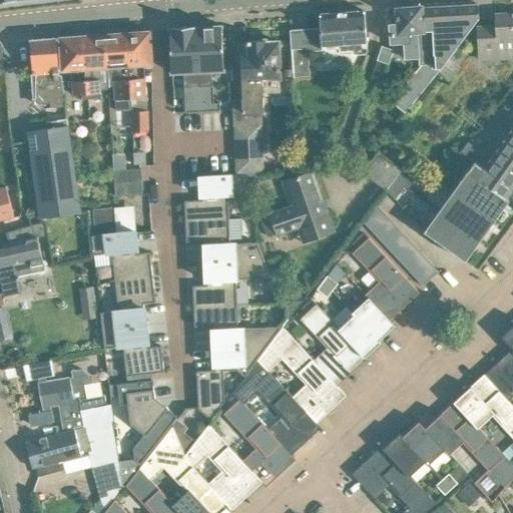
[(405,115),(456,50),(461,42),(479,18),(478,4),(416,7),(419,58),(420,64),(390,103),(405,115)]
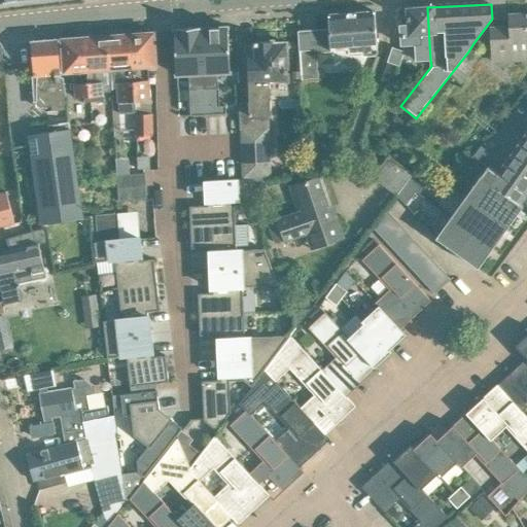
[(430,60),(427,7),(408,8),(409,26),(401,26),(402,44),(416,44),(417,60),(430,60)]
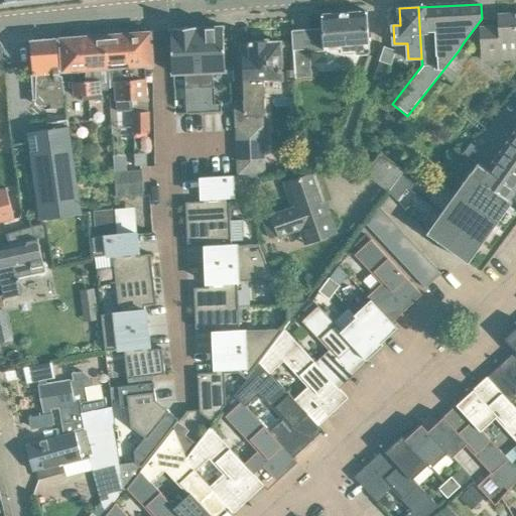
[(370,49),(367,11),(321,14),(323,27),(307,29),(308,47),(293,48),(294,69),(295,78),(311,77),(309,50),(326,49),(326,48),(342,47),(342,51),(368,50),(368,51),(371,51),(371,49),(370,49)]
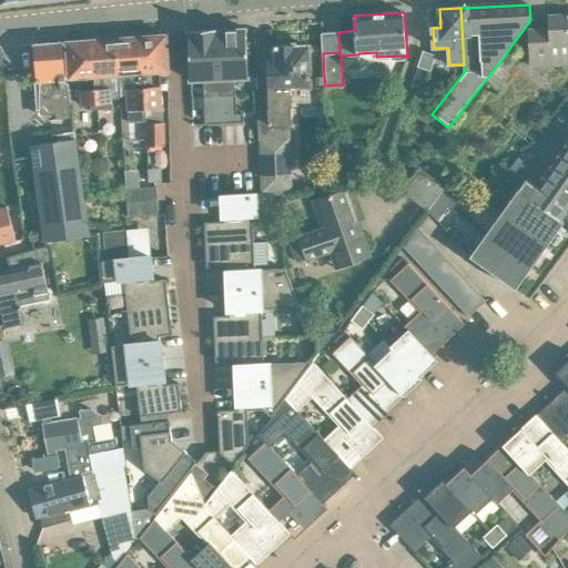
[(567,13),(548,16),(548,29),(527,29),(529,56),(567,53),(567,13)]
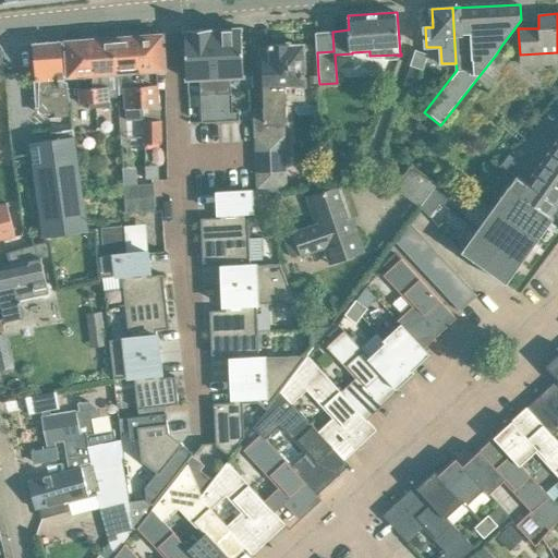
[(216,95),(213,28),(187,29),(187,31),(184,31),(187,79),(199,79),(201,96),(216,95)]
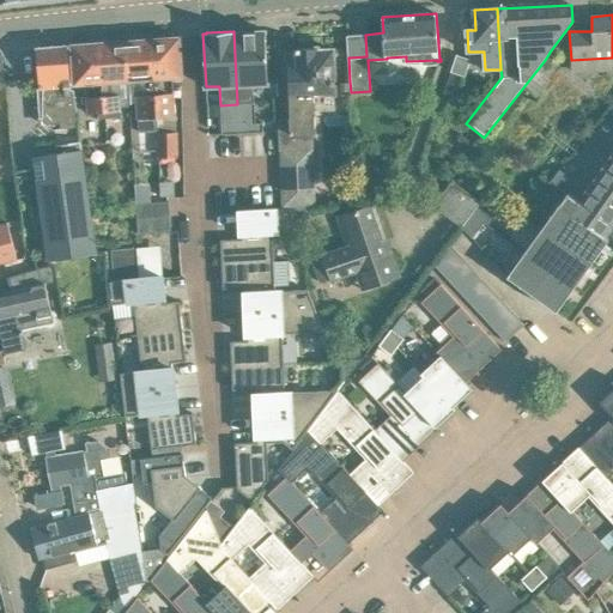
[(268,84),(265,31),(235,32),(235,31),(234,31),(237,104),(255,103),(254,84),(268,84)]
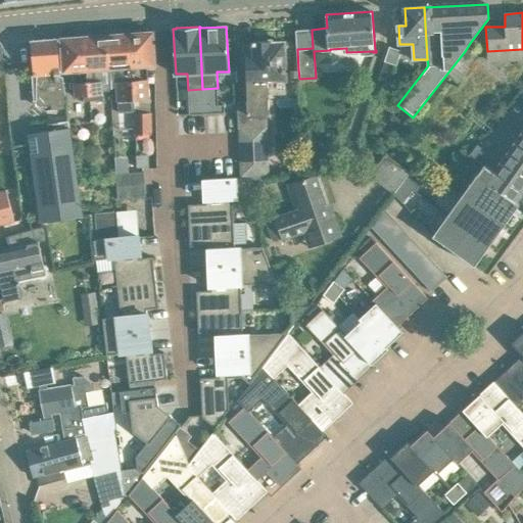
[(152,32),(131,34),(135,100),(139,100),(149,99),(148,69),(154,68),(152,32)]
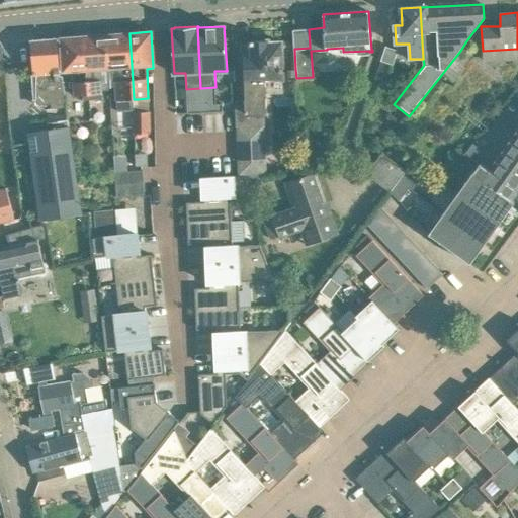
[(134,99),(130,33),(107,34),(109,88),(115,87),(117,113),(134,112),(134,99)]
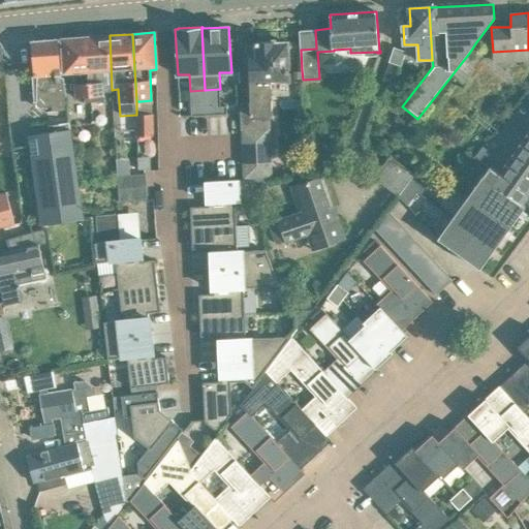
[(103,90),(112,90),(110,35),(87,37),(91,102),(104,101),(103,90)]
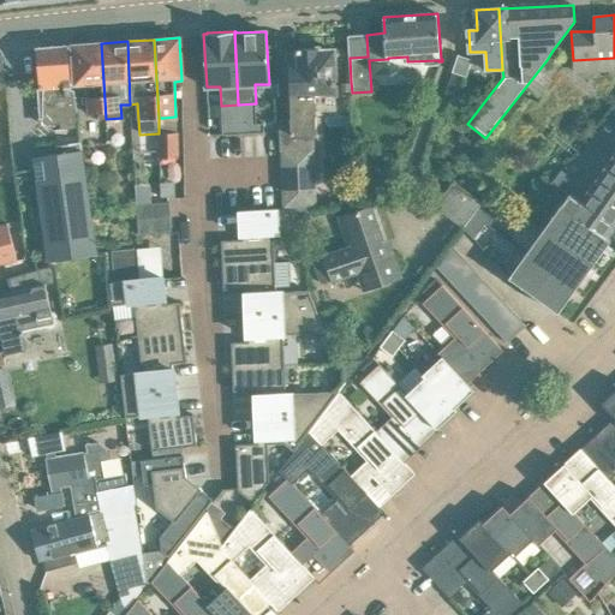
[(101,43),(72,46),(76,83),(85,82),(88,113),(100,112),(100,119),(106,119),(101,43)]
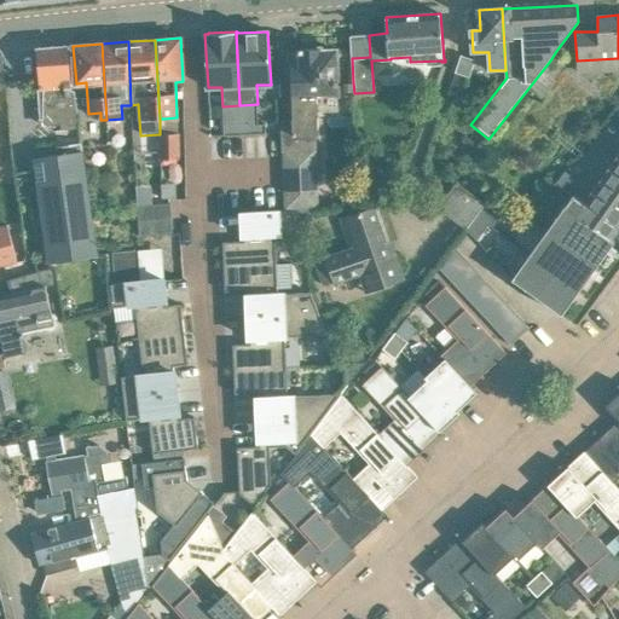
[(69,46),(36,48),(40,94),(39,94),(40,128),(62,127),(62,133),(80,132),(75,90),(70,90),(70,70),(69,47),(69,46)]
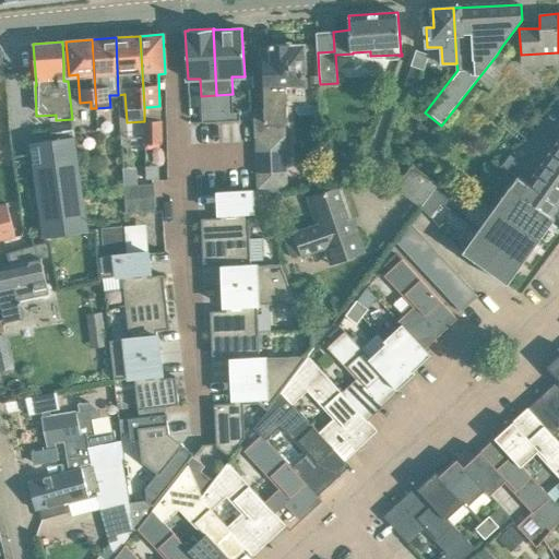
[(305,84),(305,67),(304,45),(289,46),(289,44),(271,44),(271,52),(262,52),(263,74),(264,109),(265,122),(288,120),(286,85),(305,84)]
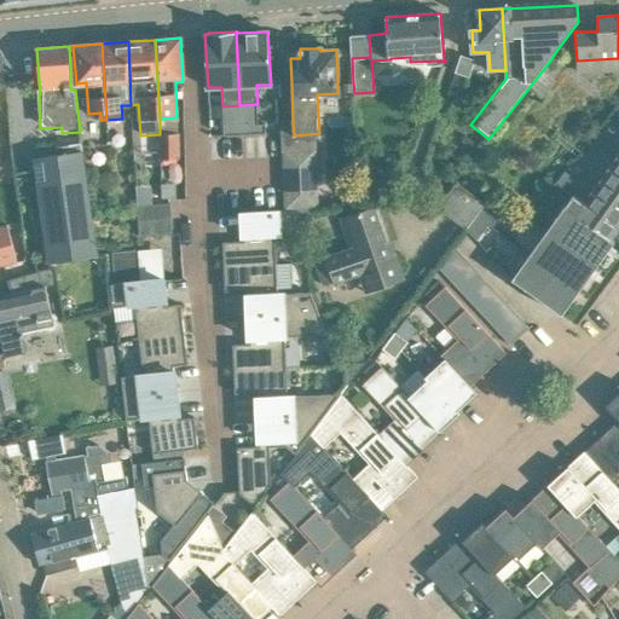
[(469,77),(475,59),(461,55),(455,73),(469,77)]
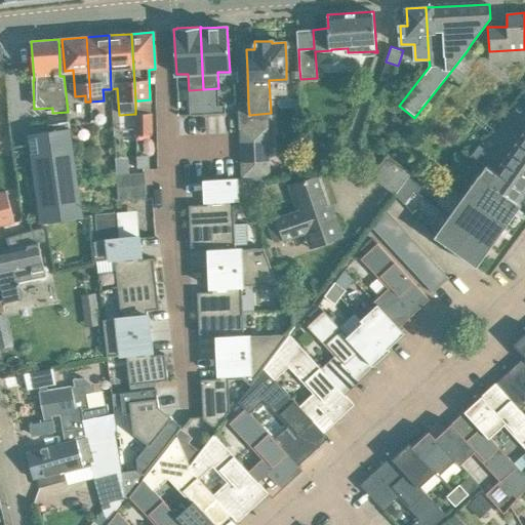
[(386,62),(377,85),(390,89),(398,66),(386,62)]
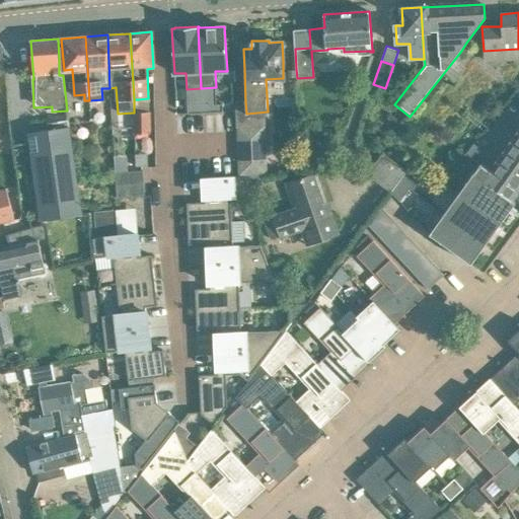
[(138,99),(134,99),(134,113),(149,112),(148,98),(138,99)]
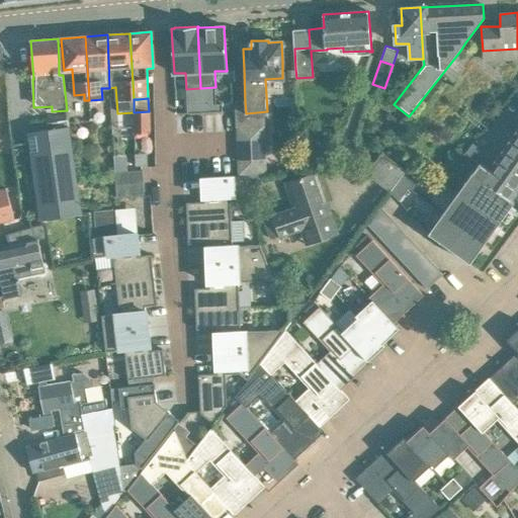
[(245,101),(236,101),(238,138),(238,139),(264,138),(263,112),(246,113),(245,101)]
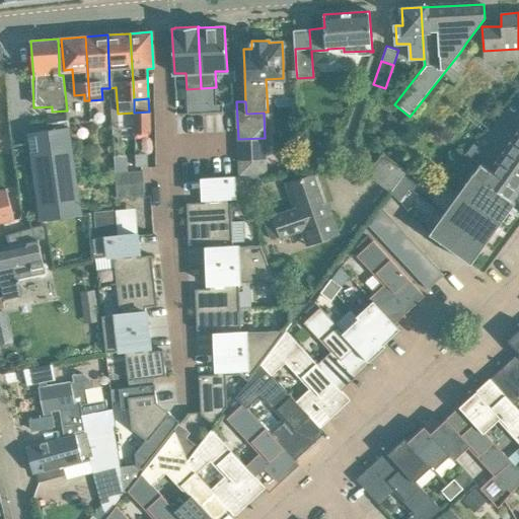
[(216,103),(202,104),(202,113),(223,112),(222,103),(216,103)]
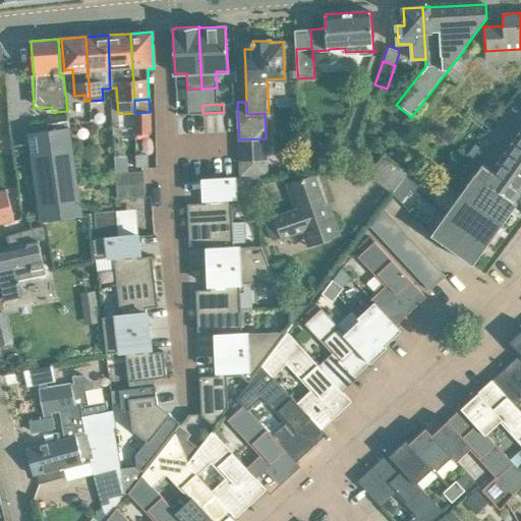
[(203,113),(203,105),(188,106),(188,114),(203,113)]
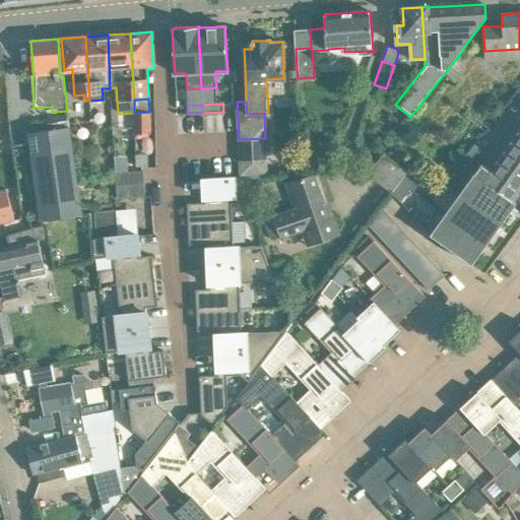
[(151,134),(150,112),(149,112),(134,113),(135,134),(151,134)]
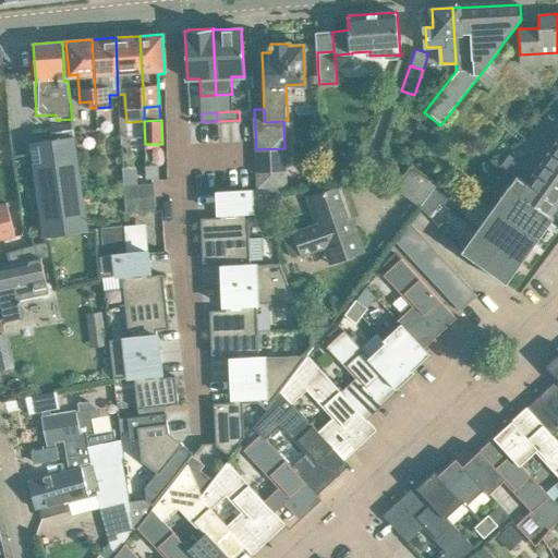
[(74,135),(29,142),(38,199),(44,237),(89,230),(74,135)]
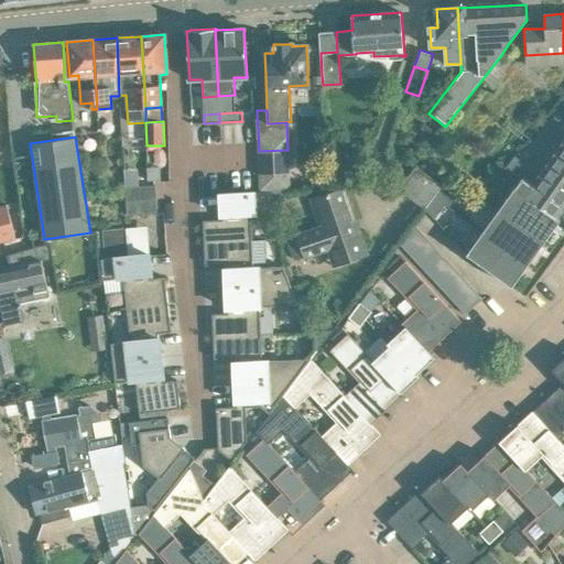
[(563,139),(531,186),(520,179),(466,255),(512,286),(556,224),(552,220),(563,204),(563,139)]
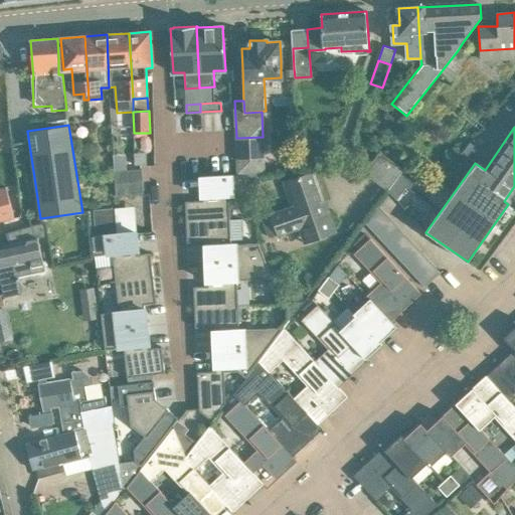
[(470,142),(463,152),(470,157),(477,147),(470,142)]
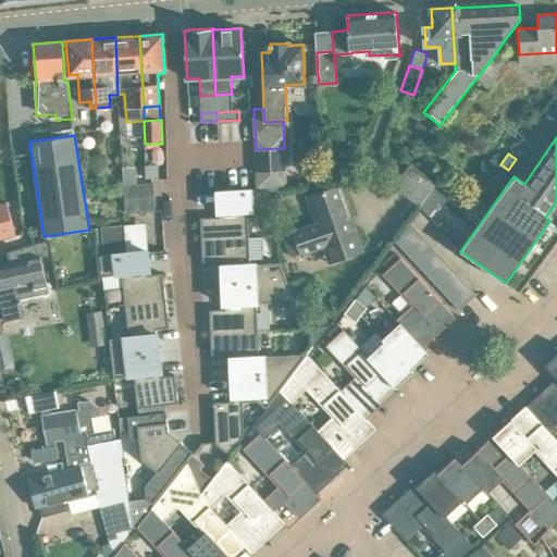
[(431,190),(436,183),(410,164),(393,187),(419,207),(431,190)]
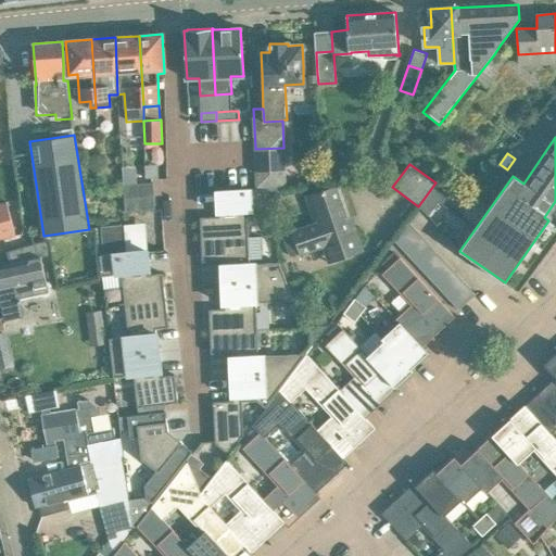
[(154,196),(153,182),(123,185),(124,198),(154,196)]
